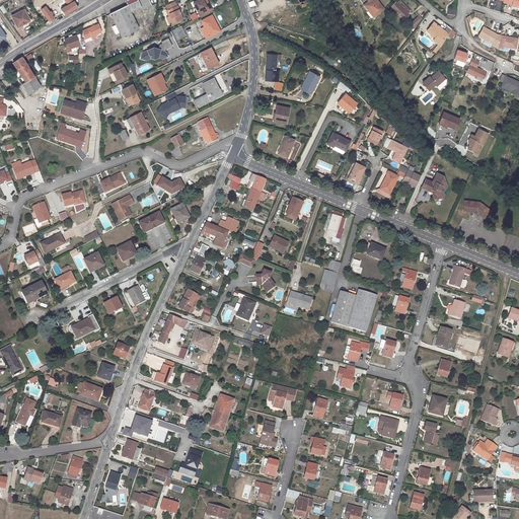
[(71,0),(73,2),(61,9),(65,15),(79,7),(74,0),(71,0)]
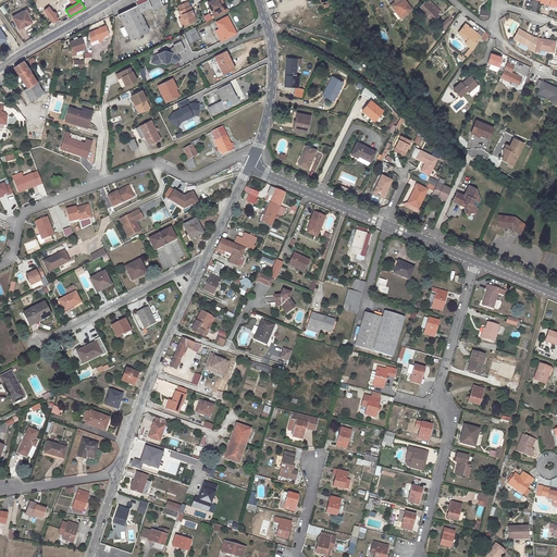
[(139,12),(150,7),(152,11),(162,5),(159,0),(136,0),(135,1),(137,5),(119,14),(131,39),(149,31),(139,12)]
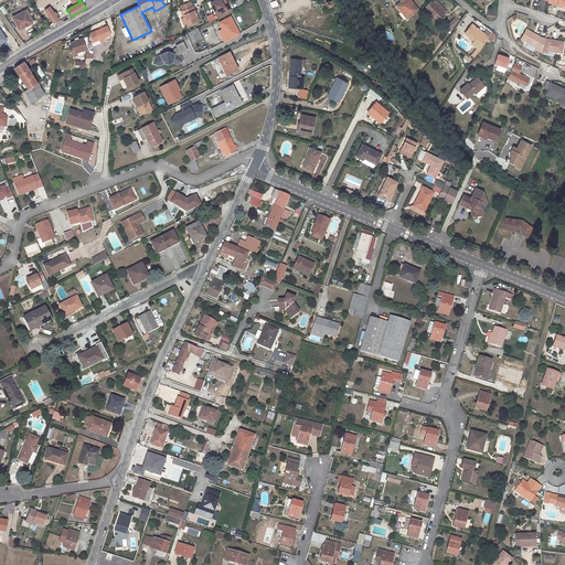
[(222,0),(214,0),(212,2),(219,17),(232,10),(228,4),(225,7),(222,0)]
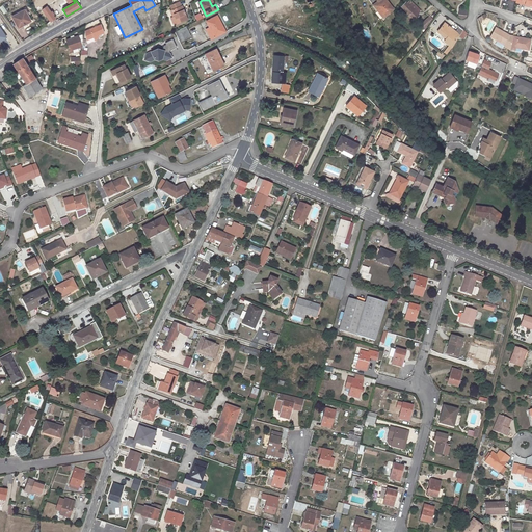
[(393,8),(386,0),(377,0),(378,0),(373,4),(382,16),(393,8)]
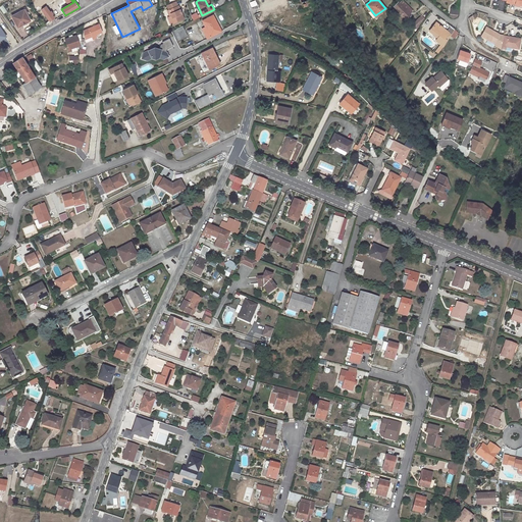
[(393,6),(401,13),(403,15),(407,19),(411,14),(410,13),(413,10),(402,0),(399,3),(398,2),(393,6)]
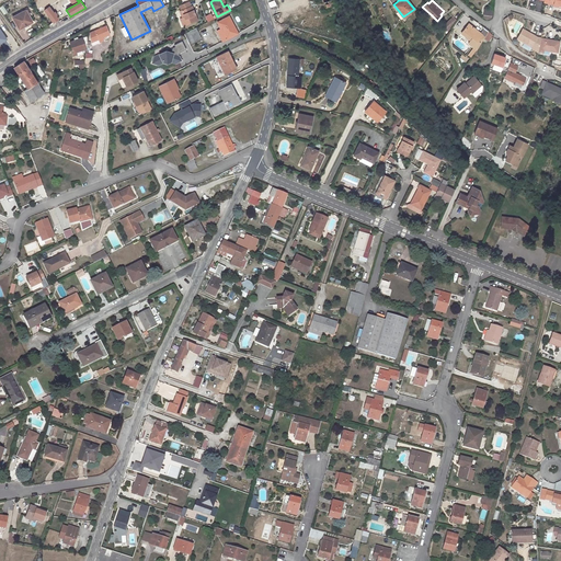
[(183,26),(197,21),(191,8),(189,3),(180,7),(181,11),(184,19),(183,19),(181,20),(183,26)]
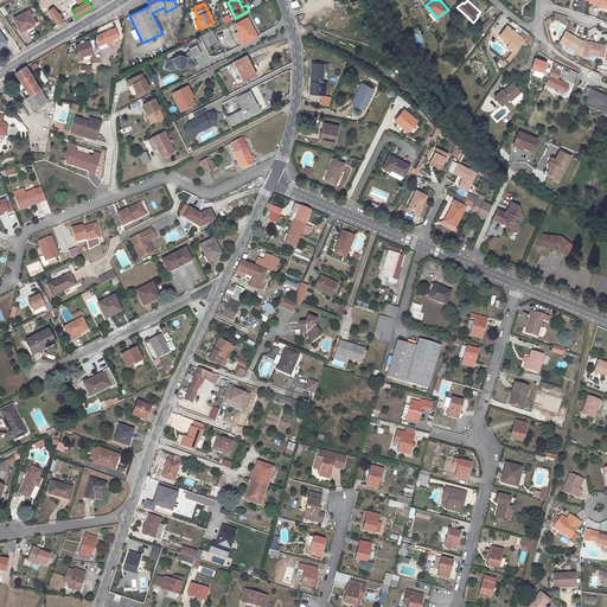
[(64,23),(62,18),(62,17),(59,13),(58,14),(55,8),(50,12),(58,25),(58,26),(64,23)]
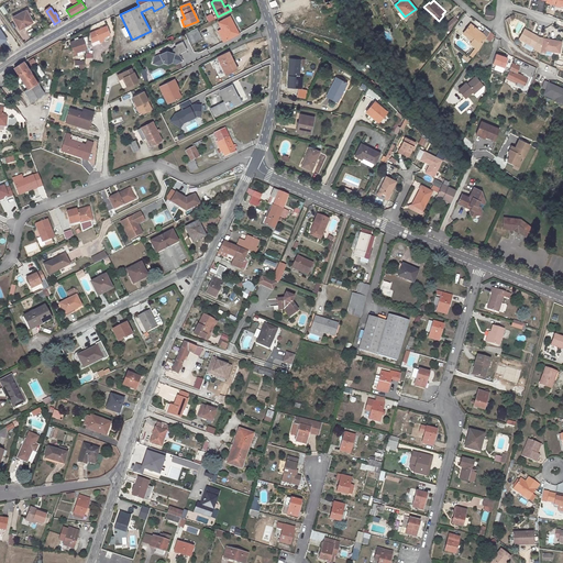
[(12,17),(19,30),(32,22),(26,10),(12,17)]
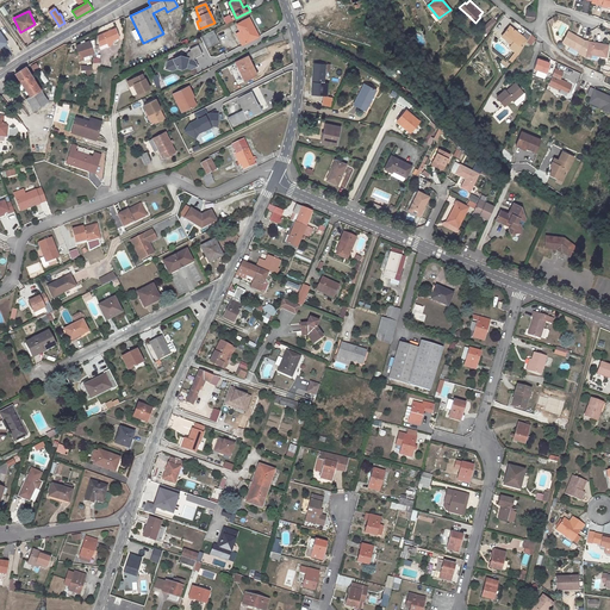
[(224,24),(231,20),(229,14),(222,18),(224,24)]
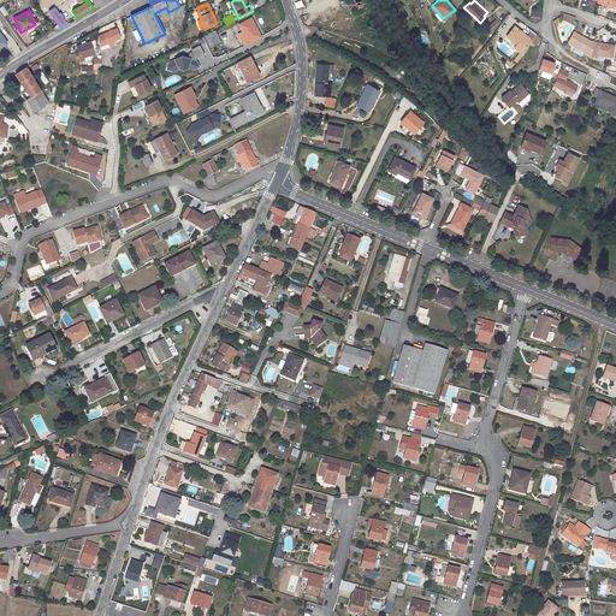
[(252,18),(238,24),(243,31),(238,34),(244,46),(260,37),(254,28),(256,27),(252,18)]
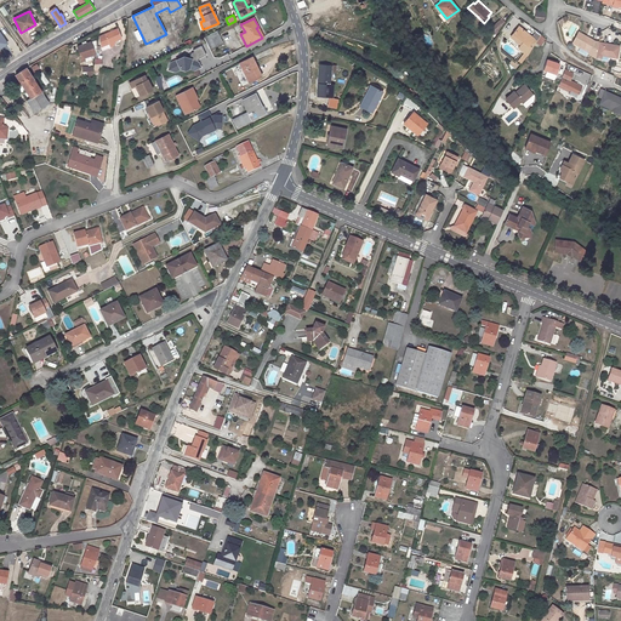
[(518,47),(527,55),(531,49),(536,41),(533,39),(534,39),(518,27),(513,34),(522,41),(518,47)]
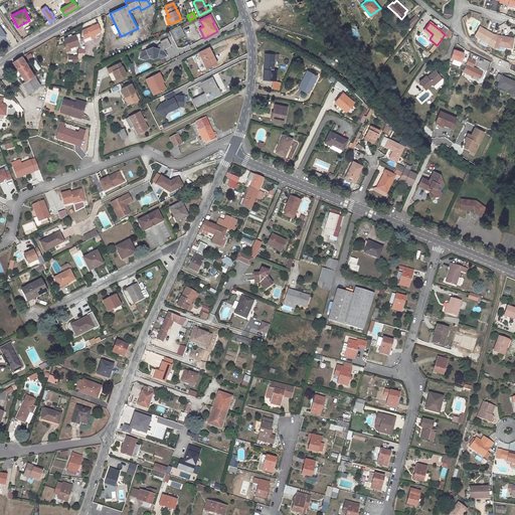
[(101,31),(98,23),(82,30),(83,36),(90,34),(92,38),(96,36),(95,34),(101,31)]
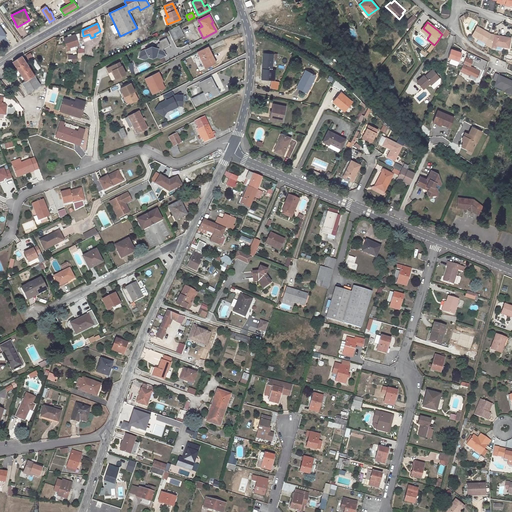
[(511,37),(491,34),(476,25),(470,36),(481,42),(478,42),(490,48),(495,49),(496,47),(509,49),(511,37)]
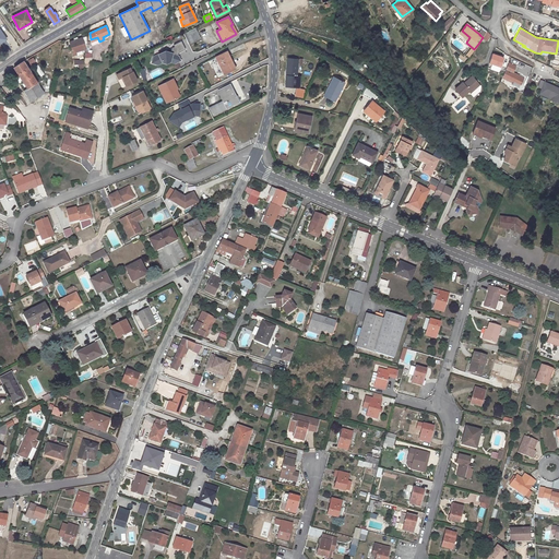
[(197,31),(188,35),(191,43),(201,38),(197,31)]
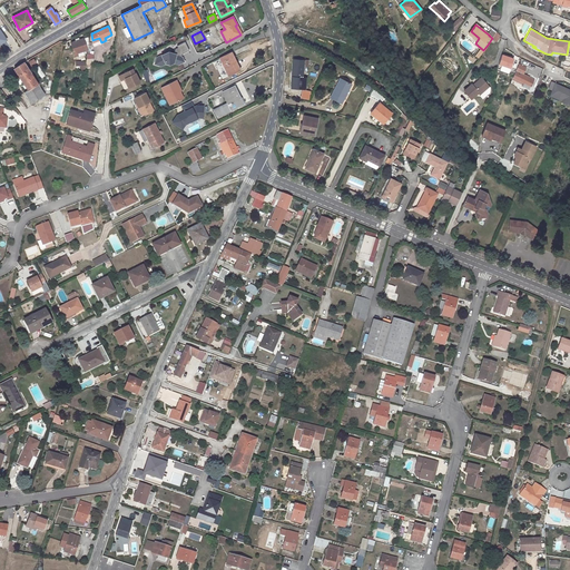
[(77,52),(87,50),(85,45),(89,43),(88,37),(71,42),(76,56),(78,55),(77,52)]
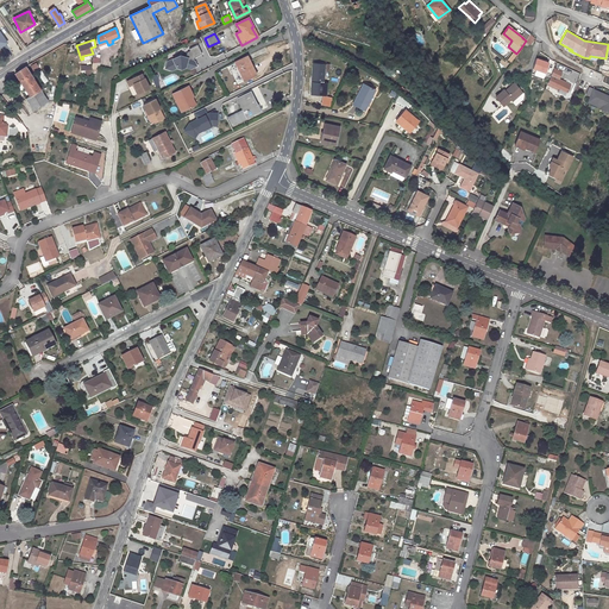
[(184,54),(163,63),(168,75),(195,63),(193,57),(201,54),(198,45),(183,51),(184,54)]
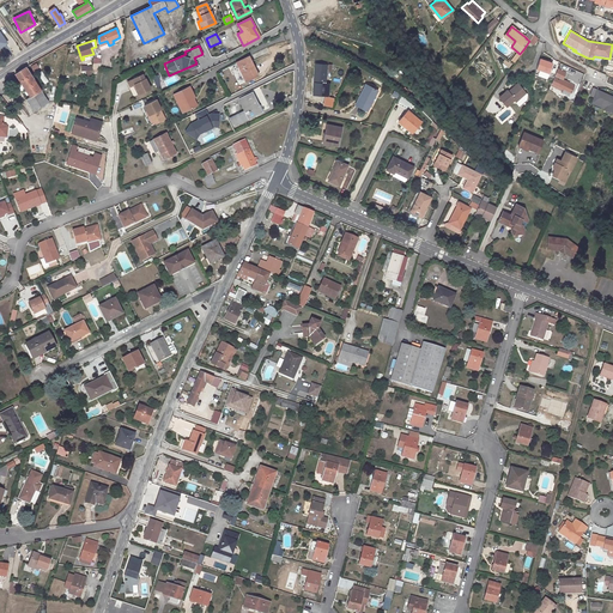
[(237,62),(246,82),(258,76),(249,56),(237,62)]
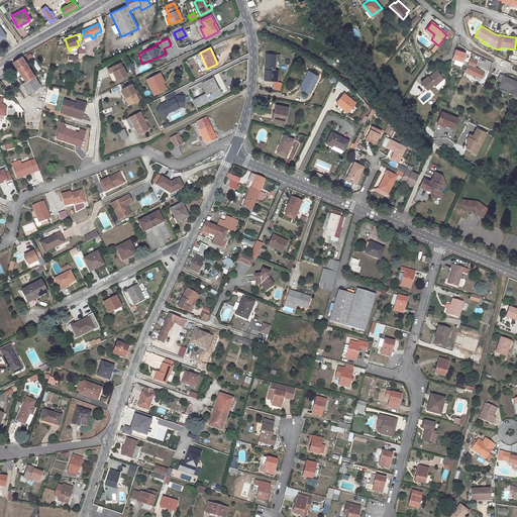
[(466,54),(454,49),(452,58),(463,62),(466,54)]
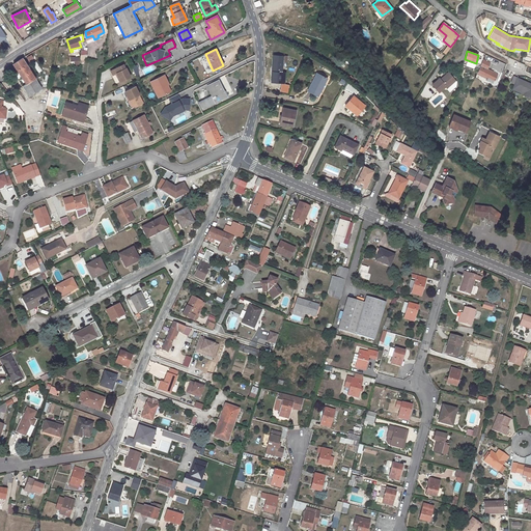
[(283,56),(274,55),(272,80),(281,80),(282,61),(283,56)]
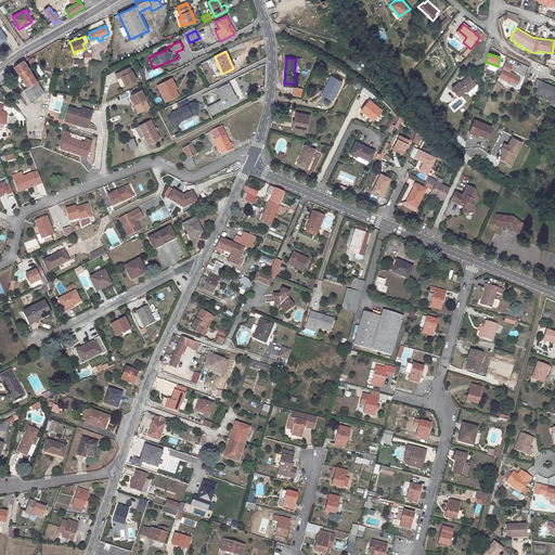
[(24,90),(29,99),(30,101),(43,92),(24,61),(14,67),(28,88),(24,90)]
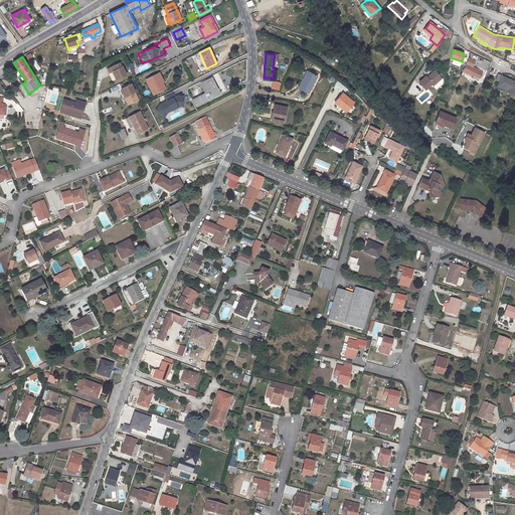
[(31,61),(37,70),(40,69),(34,59),(31,61)]
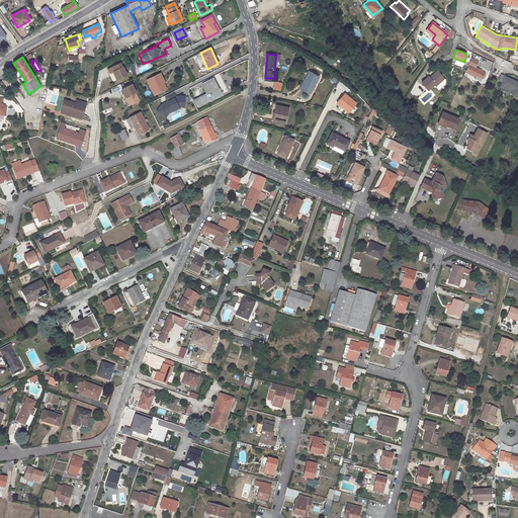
[(122,67),(120,63),(108,69),(110,73),(113,72),(114,72),(115,75),(115,76),(117,80),(127,75),(123,67),(122,67)]
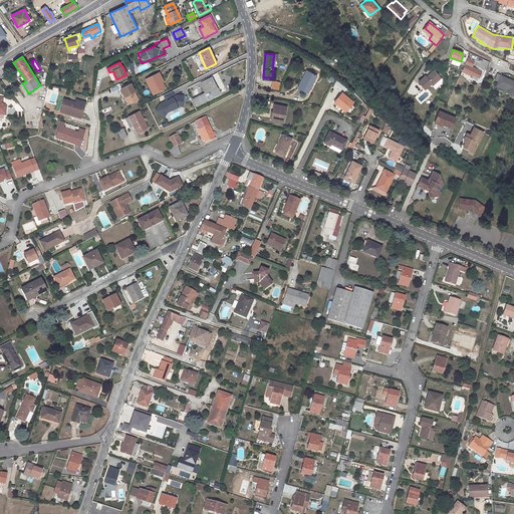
[(468,75),(469,72),(472,74),(475,69),(474,68),(474,67),(465,63),(462,69),(463,69),(462,71),(465,72),(464,73),(468,75)]
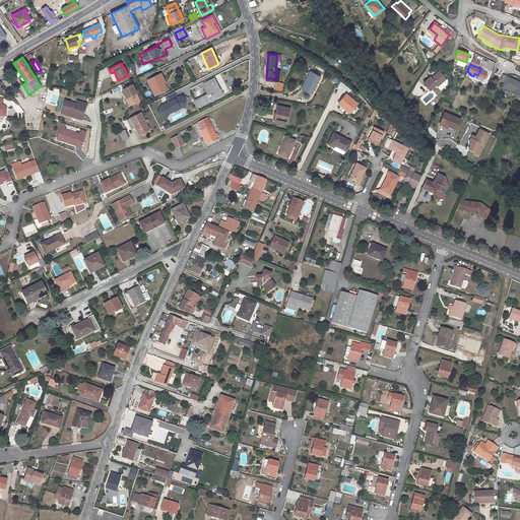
[(436,84),(438,85),(441,89),(447,84),(447,80),(446,79),(444,80),(443,79),(445,77),(439,71),(435,75),(435,76),(432,78),(431,77),(424,82),(430,90),(436,84)]
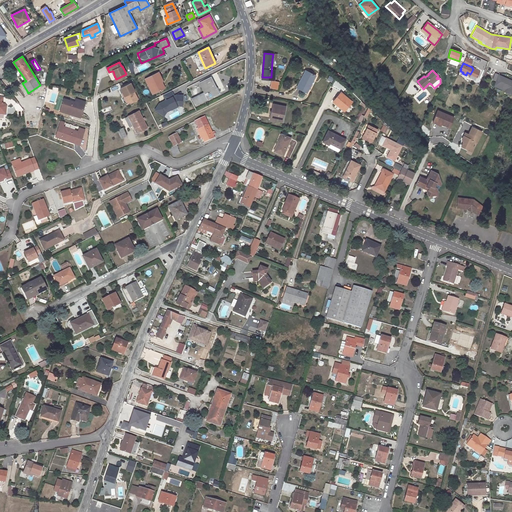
[(163,81),(158,72),(145,78),(153,94),(162,90),(159,84),(162,82),(163,81)]
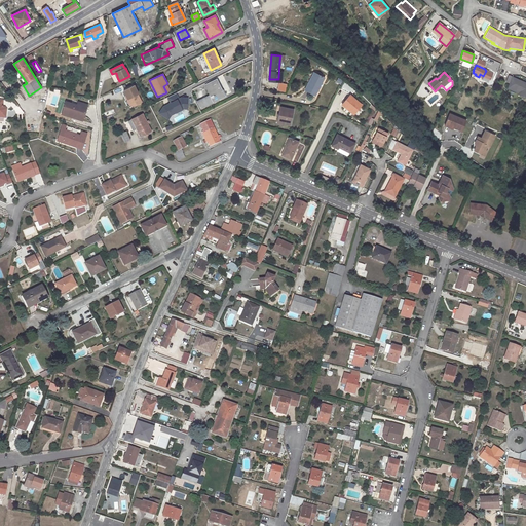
[(225,95),(230,92),(223,74),(217,76),(225,95)]
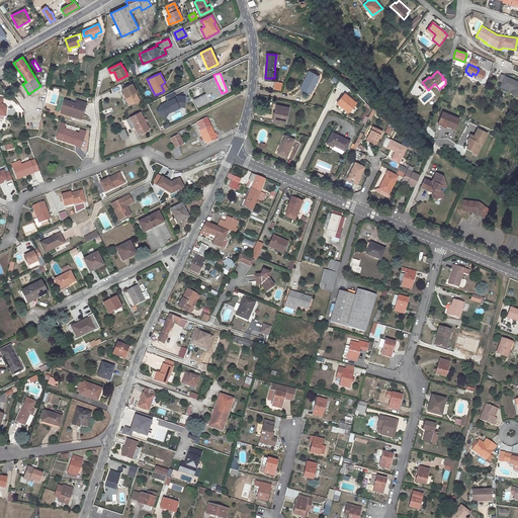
[(310,93),(319,77),(311,73),(308,78),(307,77),(300,89),(310,93)]
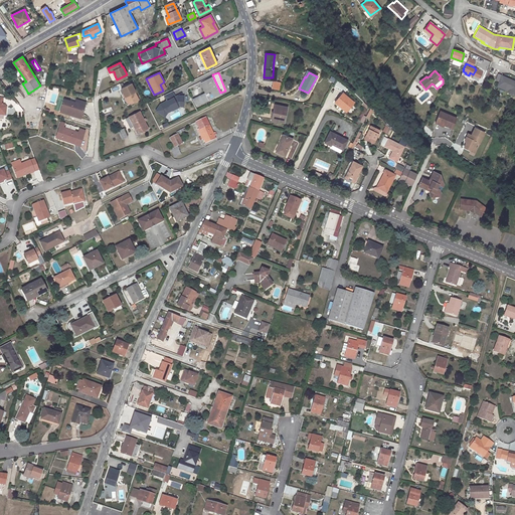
[(335,78),(329,75),(326,81),(332,84),(335,78)]
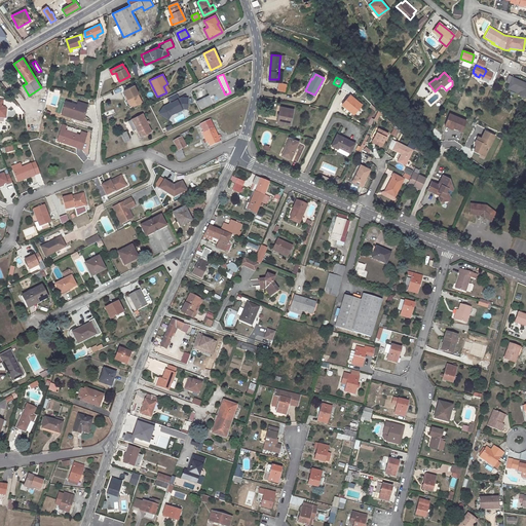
[(525,82),(512,77),(508,87),(515,90),(516,89),(525,94),(525,82)]
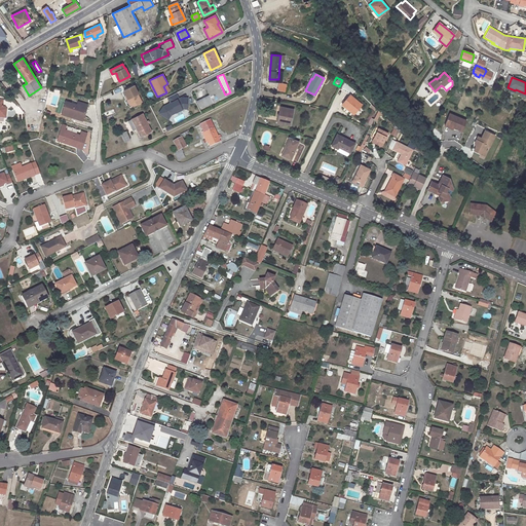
[(216,79),(205,85),(211,96),(197,102),(200,108),(224,96),(216,79)]
